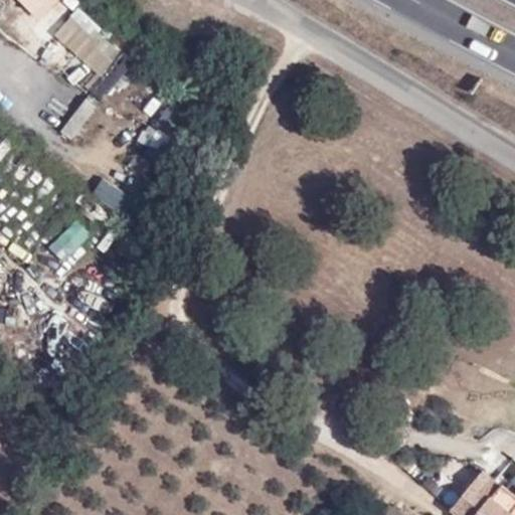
[(14,0),(26,10),(34,0),(14,0)]
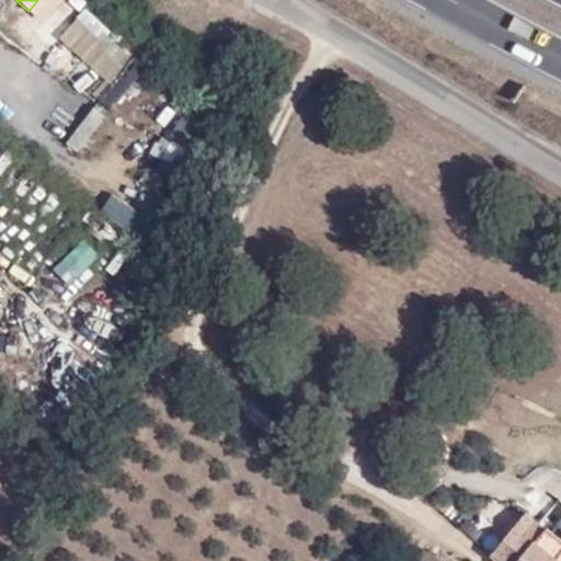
[(39,64),(122,100),(141,56),(59,19),(39,64)]
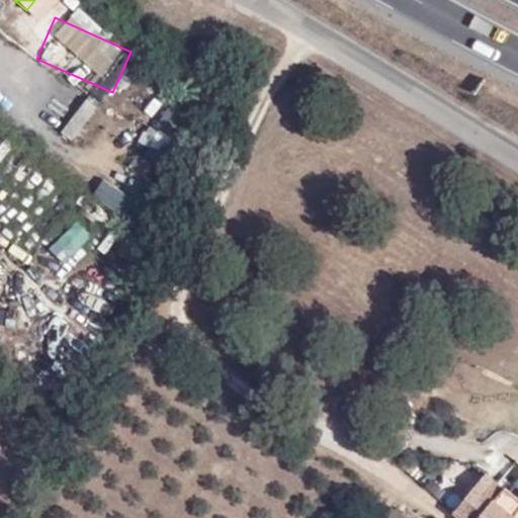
[(72,141),(99,110),(88,101),(62,132),(72,141)]
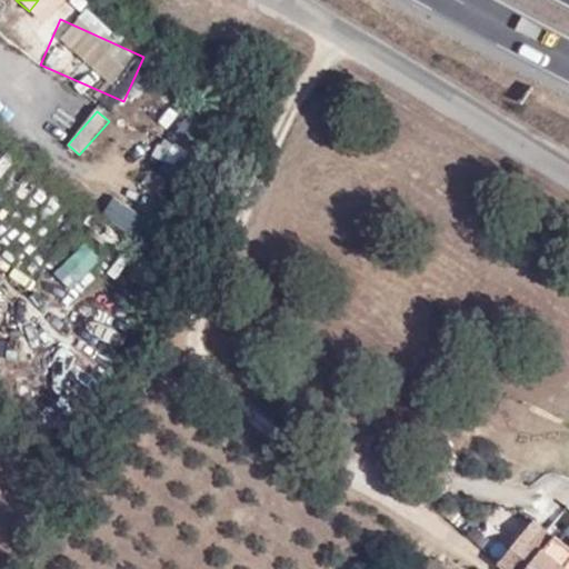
[(185,117),(169,140),(188,153),(203,130),(185,117)]
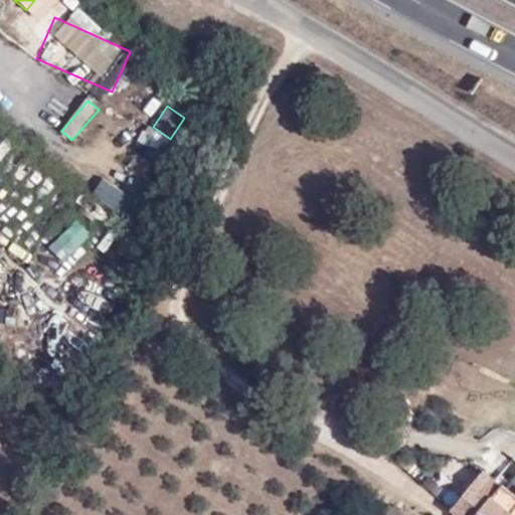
[(62,264),(93,236),(77,220),(47,248),(62,264)]
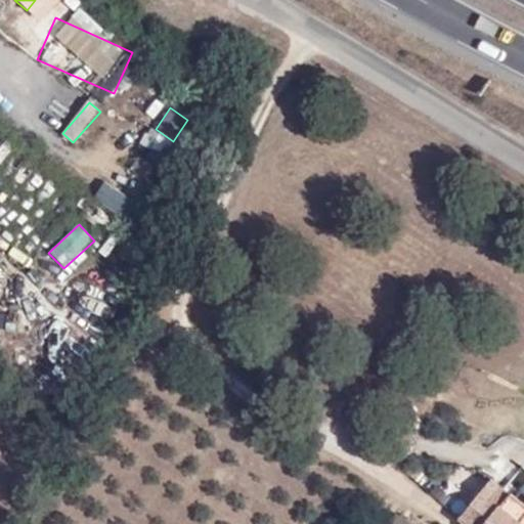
[(523,523),(523,505),(489,477),(460,516),(470,523),(523,523)]
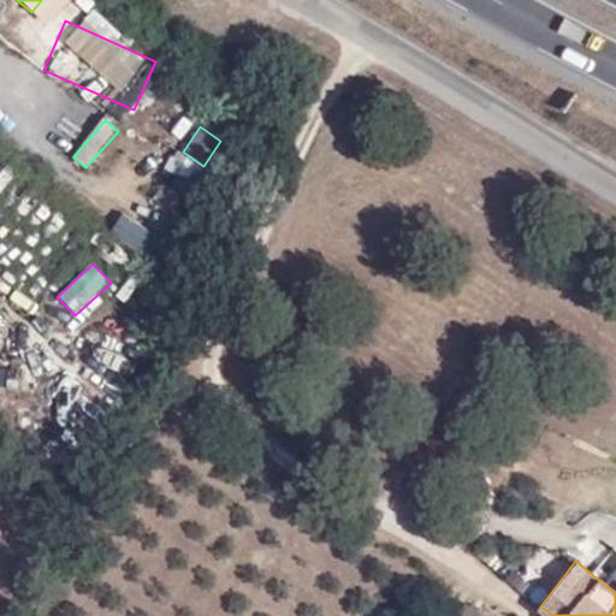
[(487,615),(465,600),(456,615),(487,615)]
